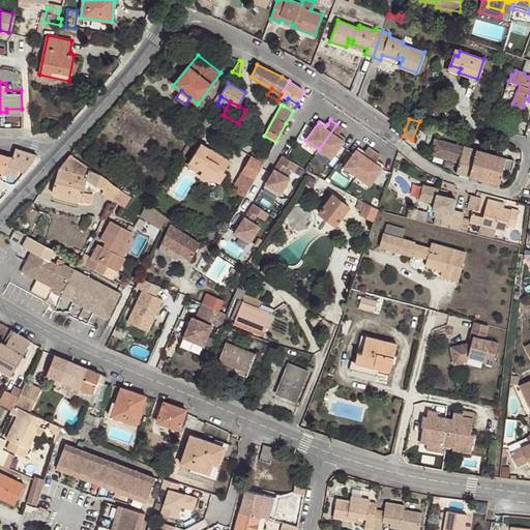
[(343,128),(336,124),(319,149),(331,158),(345,141),(337,136),(340,133),(343,128)]
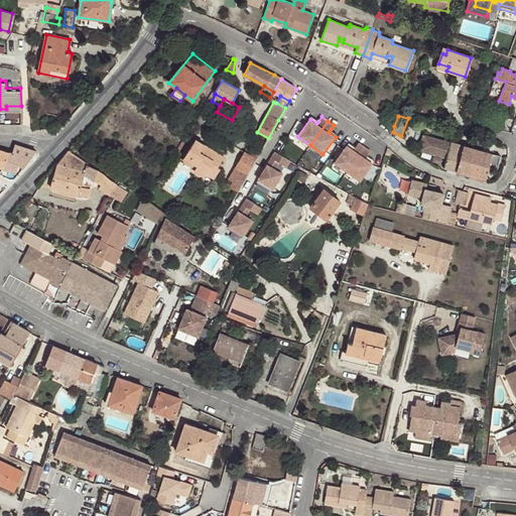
[(235,134),(229,131),(225,138),(231,142),(235,134)]
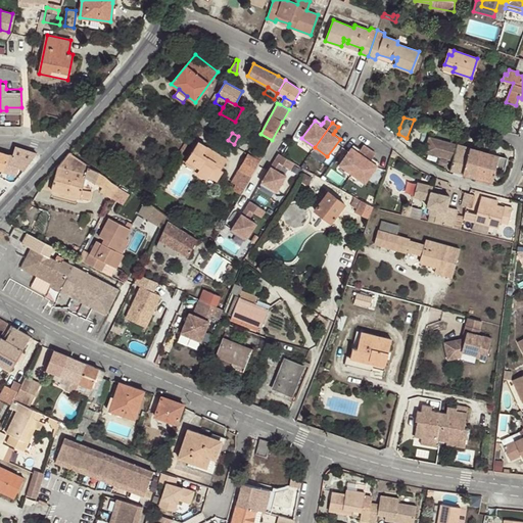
[(447,170),(473,177),(479,150),(426,136),(423,146),(438,150),(436,156),(450,160),(447,170)]
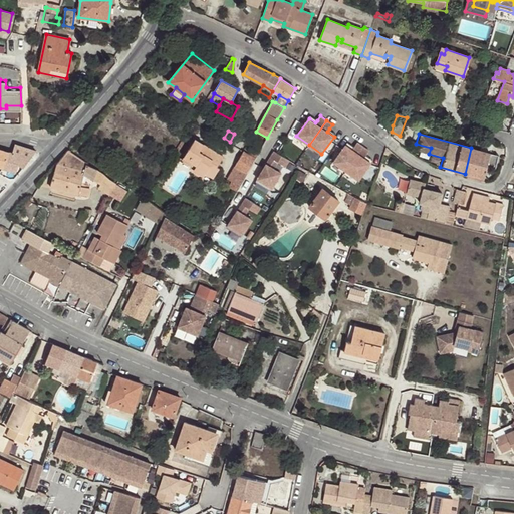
[(195,139),(184,158),(197,165),(195,168),(194,169),(204,175),(206,173),(214,178),(219,169),(217,167),(220,162),(211,156),(214,151),(195,139)]
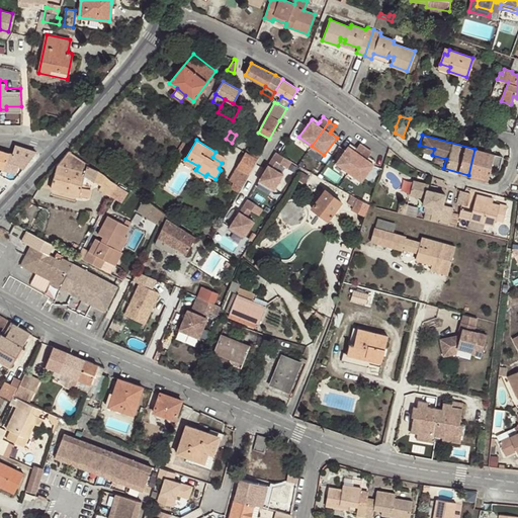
[(366,148),(360,144),(357,148),(355,151),(348,146),(336,163),(349,172),(366,148)]
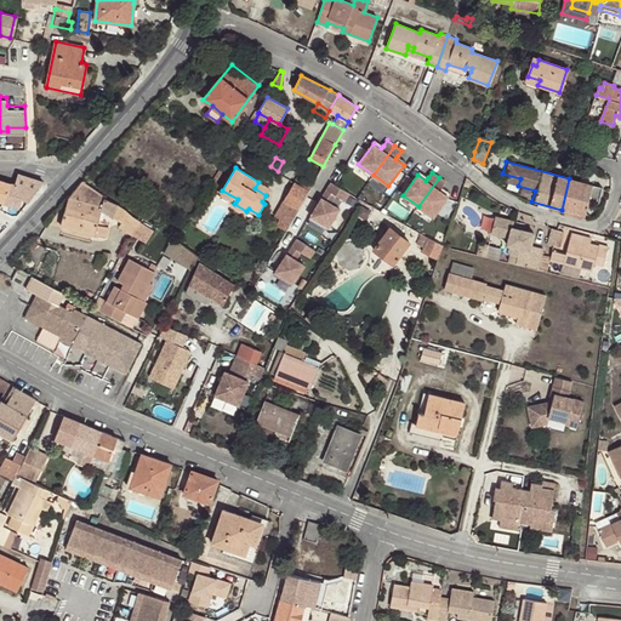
[(520,178),(502,174),(501,178),(505,182),(518,186),(520,178)]
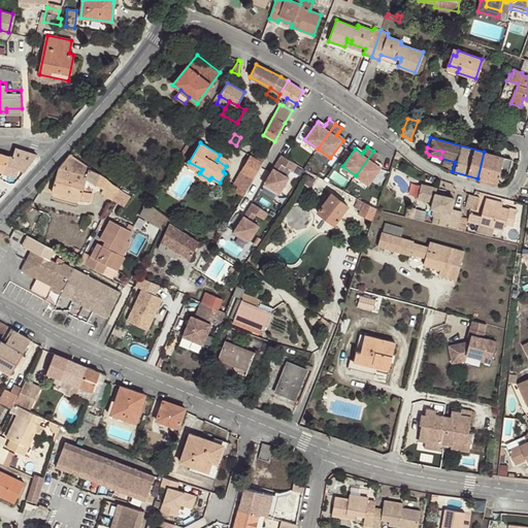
[(12,157),(8,156),(3,172),(4,172),(10,174),(17,176),(20,170),(24,172),(36,156),(15,149),(12,157)]
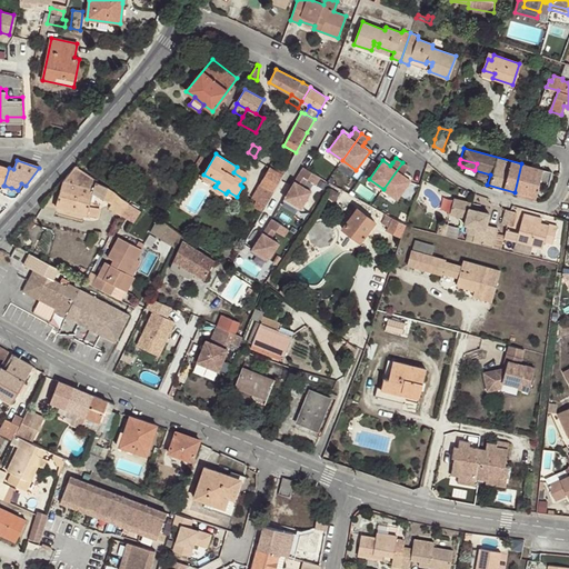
[(402,162),(383,189),(397,199),(410,180),(403,175),(406,171),(409,167),(402,162)]
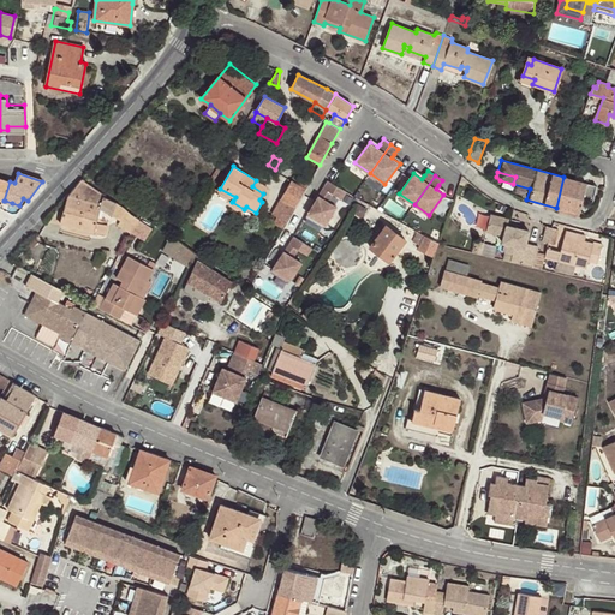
[(585,183),(563,177),(556,208),(577,214),(581,198),(585,183)]
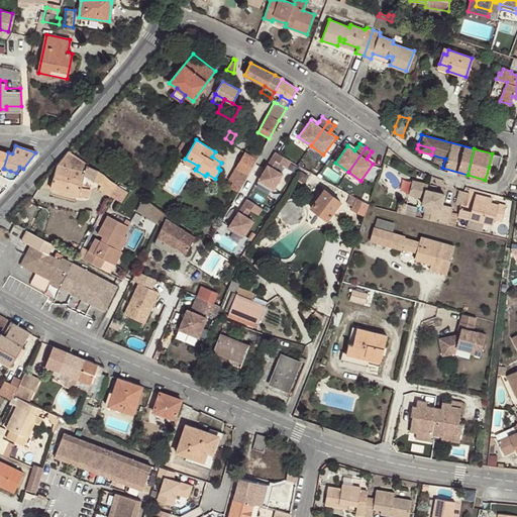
[(0,149),(0,168),(3,169),(8,152),(0,149)]
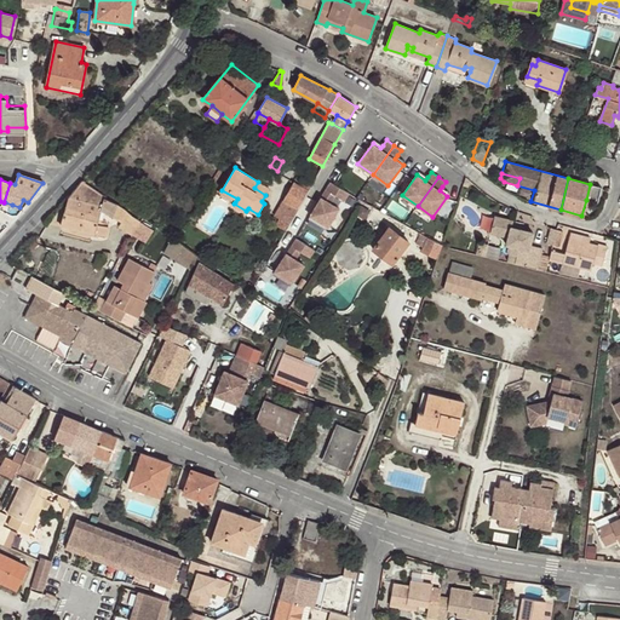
[(82,182),(69,196),(101,207),(104,197),(105,196),(82,182)]
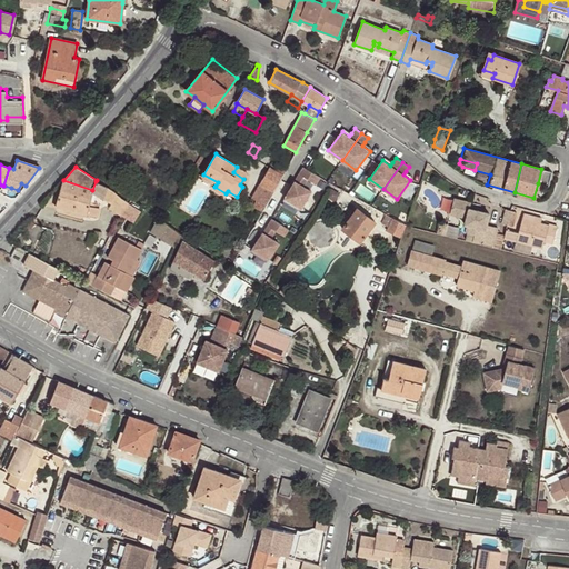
[(247,173),(237,167),(233,172),(243,179),(247,173)]
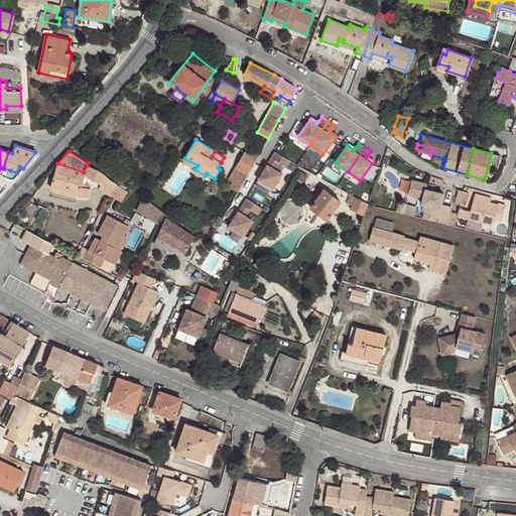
[(236,167),(247,173),(257,158),(245,151),(236,167)]
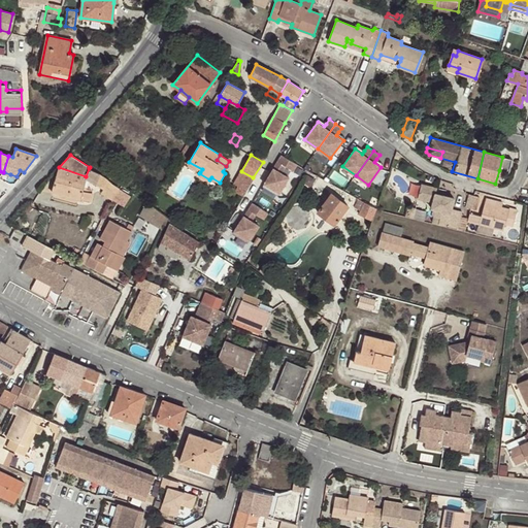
[(282,155),(277,161),(285,166),(293,170),(297,164),(282,155)]
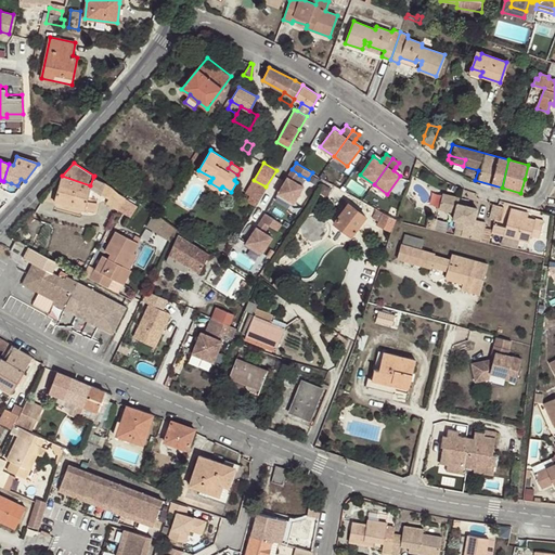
[(537,167),(528,165),(525,179),(533,181),(537,167)]
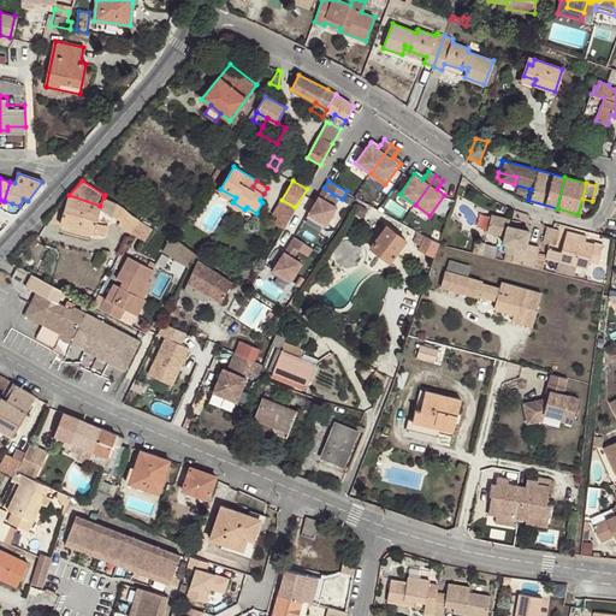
[(327,201),(332,194),(324,188),(319,195),(327,201)]
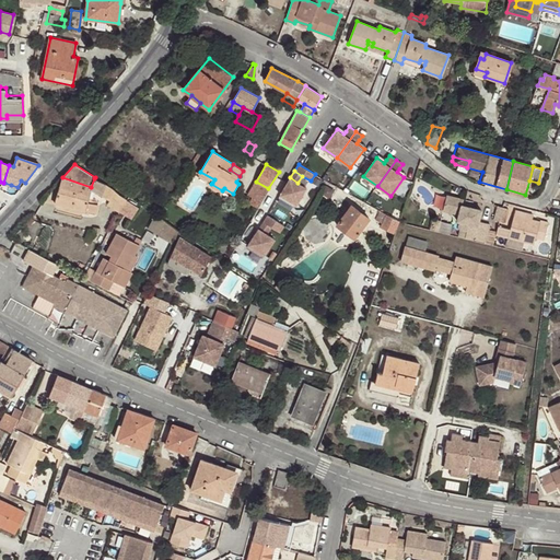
[(214,179),(200,172),(198,174),(212,183),(214,179)]
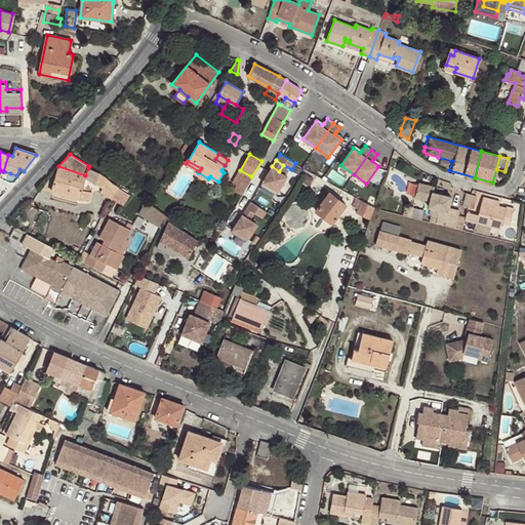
[(85,175),(58,166),(52,191),(90,201),(92,193),(86,191),(89,179),(95,184),(99,173),(88,167),(85,175)]
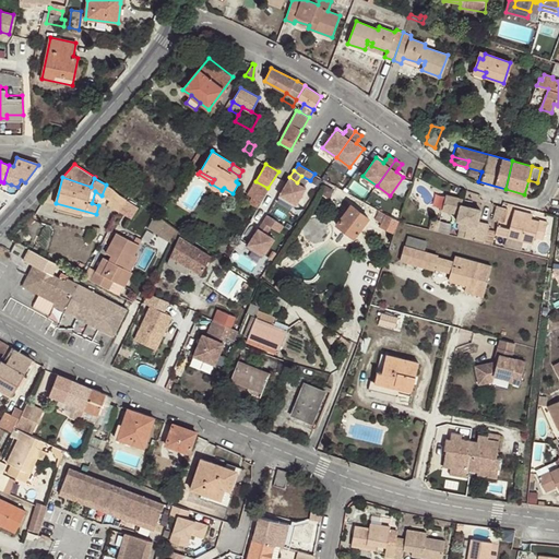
[(296,204),(306,188),(297,182),(289,177),(280,193),(296,204)]
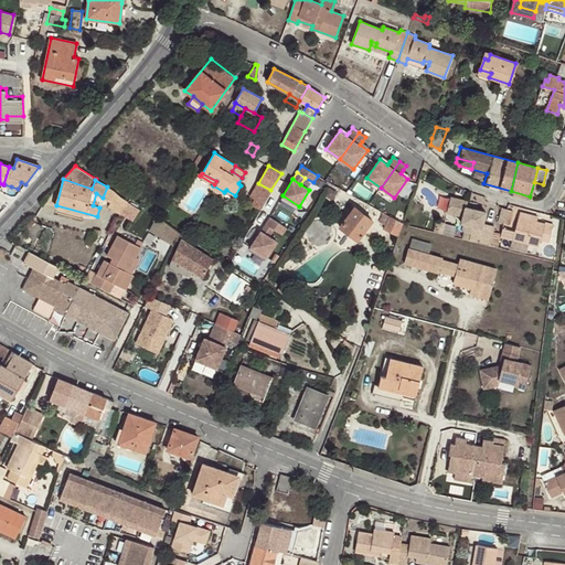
[(224,192),(213,185),(212,188),(223,194),(224,192)]
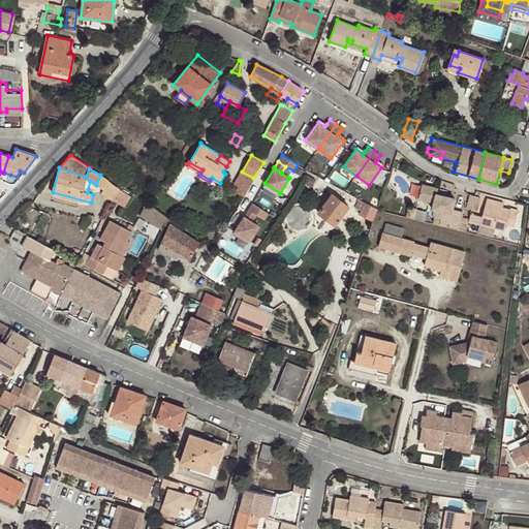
[(100,175),(96,185),(101,188),(106,180),(100,175)]
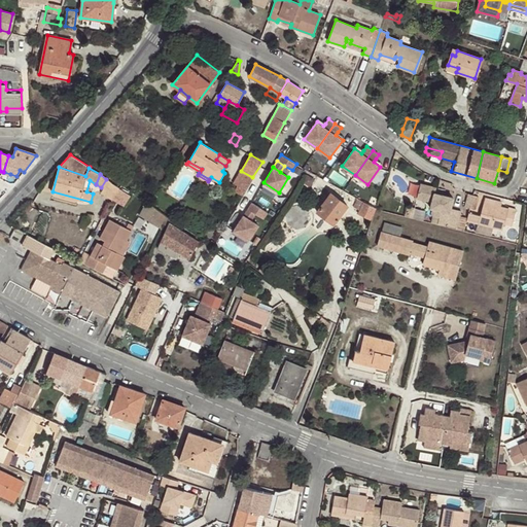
[(140,180),(132,175),(126,185),(133,190),(140,180)]
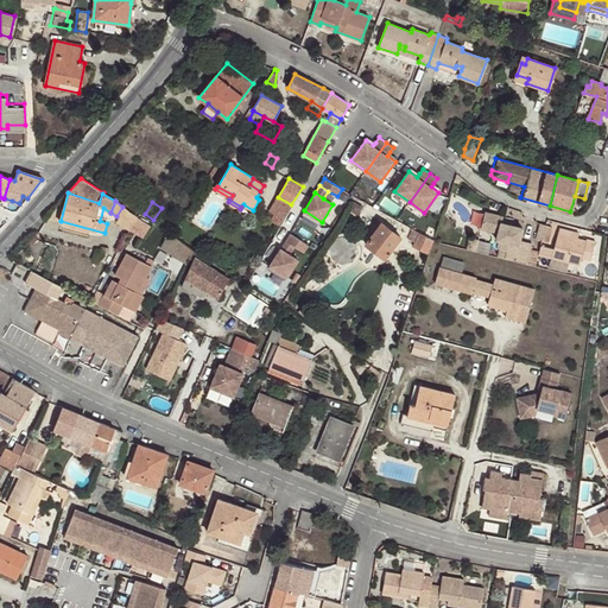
[(130,230),(138,217),(130,211),(122,207),(116,216),(119,217),(116,222),(130,230)]
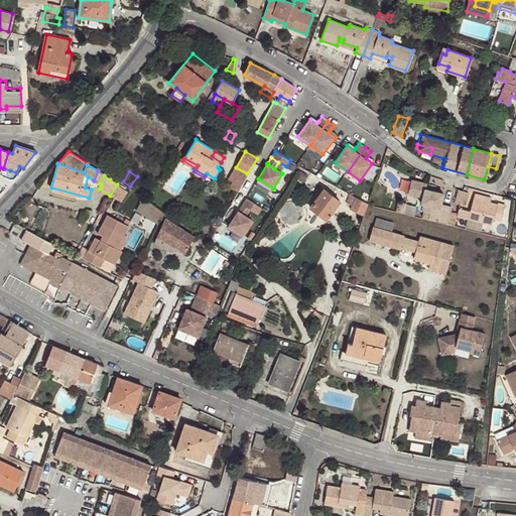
[(425,206),(423,214),(429,215),(428,221),(455,227),(458,217),(459,214),(450,212),(452,208),(441,205),(444,195),(425,189),(426,184),(412,180),(408,195),(421,198),(420,204),(425,206)]
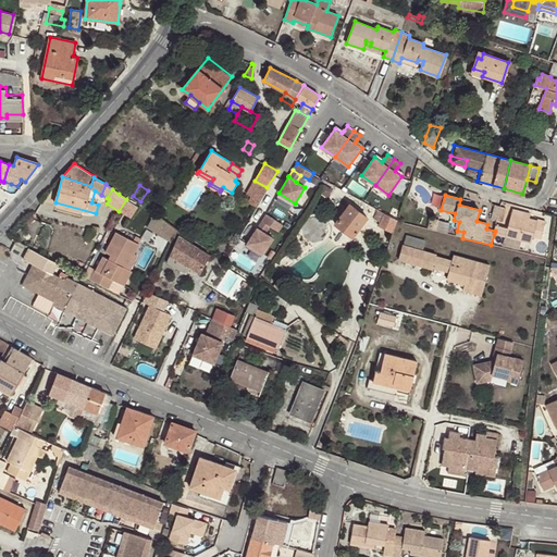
[(148,213),(126,199),(119,211),(141,225),(148,213)]
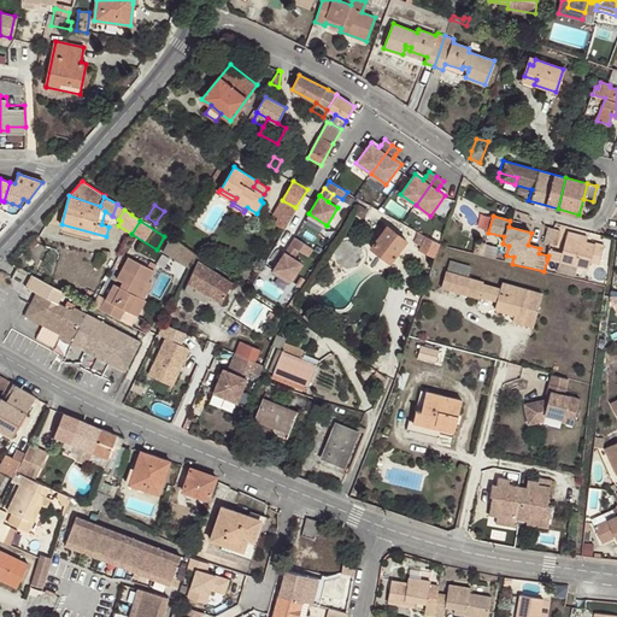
[(387,225),(371,247),(391,262),(406,240),(387,225)]
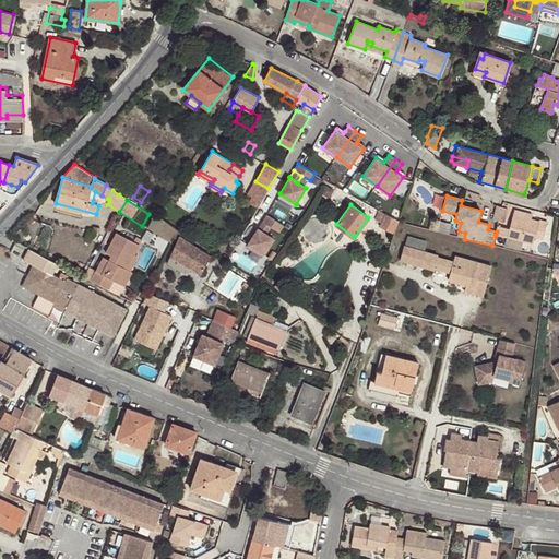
[(339,213),(333,209),(329,215),(334,218),(339,213)]
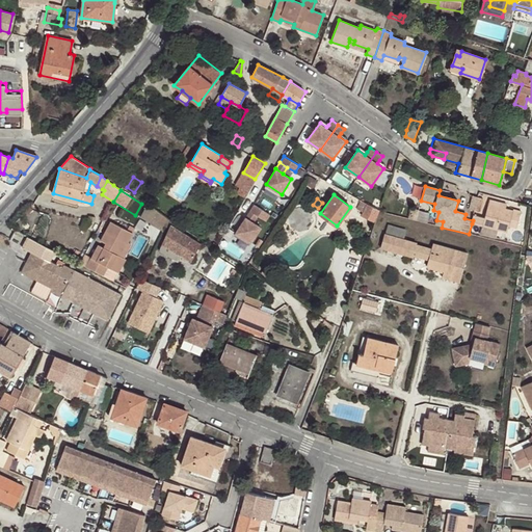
[(362,215),(376,222),(379,212),(380,210),(361,200),(356,209),(363,212),(362,215)]
